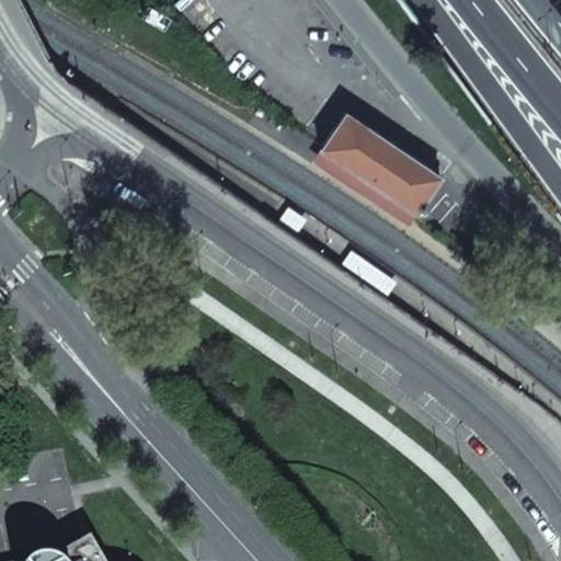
[(376,134),(345,113),(325,141),(320,149),(416,215),(441,178),(376,134)]
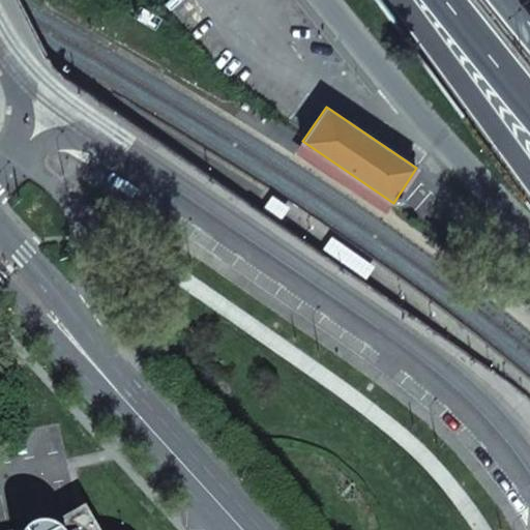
[(393,203),(302,141),(295,153),(384,213),(393,203)]
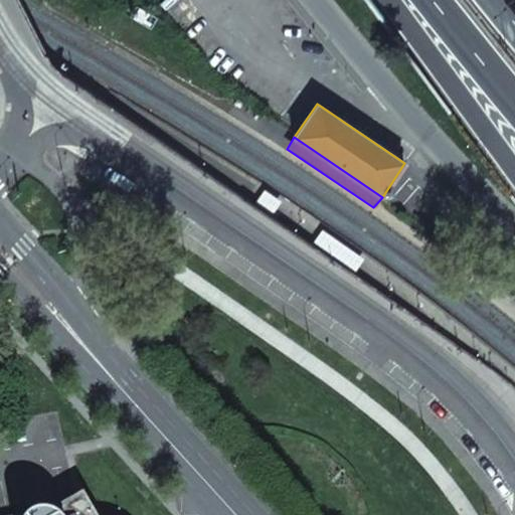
[(265,191),(255,203),(269,211),(273,214),(281,201),(265,191)]
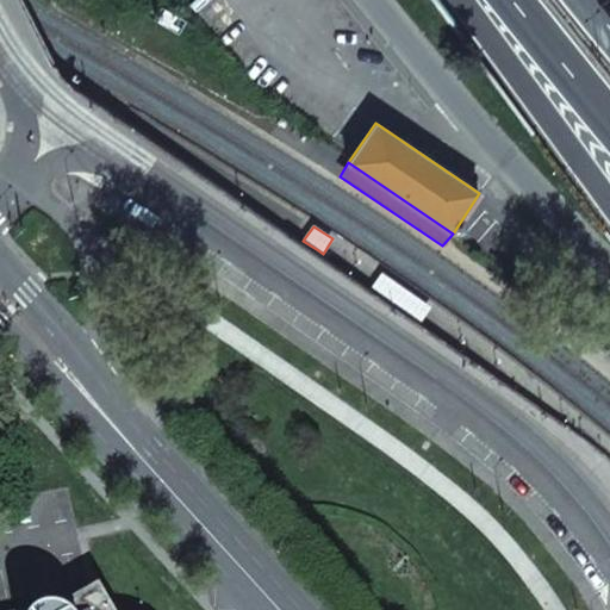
[(384,274),(373,288),(422,322),(431,307),(384,274)]
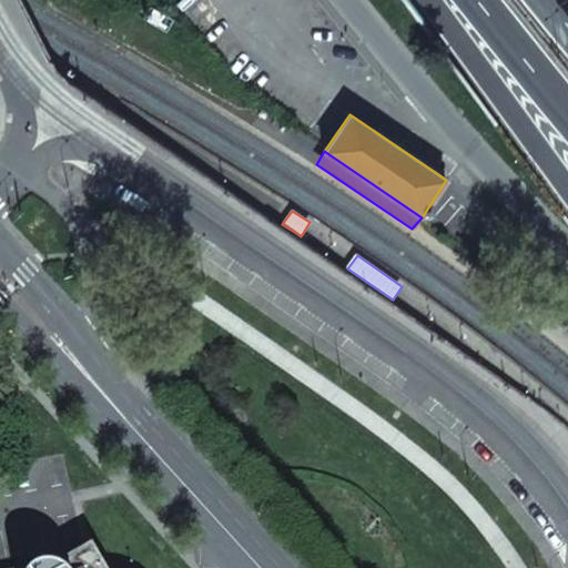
[(101,567),(90,549),(89,547),(82,550),(62,563),(60,567),(57,567),(52,566),(46,565),(41,566),(33,567),(30,567),(23,567),(101,567)]
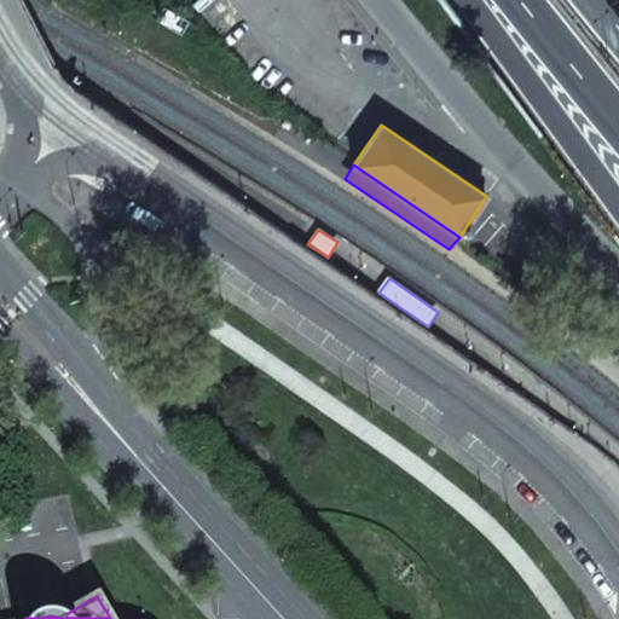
All buildings are outlined.
